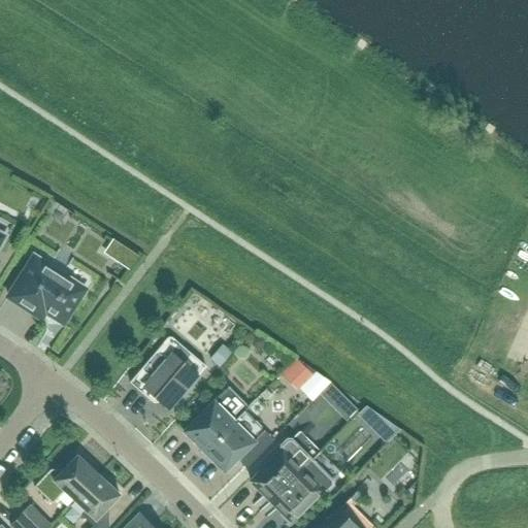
[(32,256),(6,296),(38,317),(42,310),(55,319),(56,319),(58,320),(59,320),(60,320),(61,320),(62,319),(63,318),(64,318),(65,317),(79,295),(60,282),(62,278),(61,272),(48,265),(46,265),(32,256)]
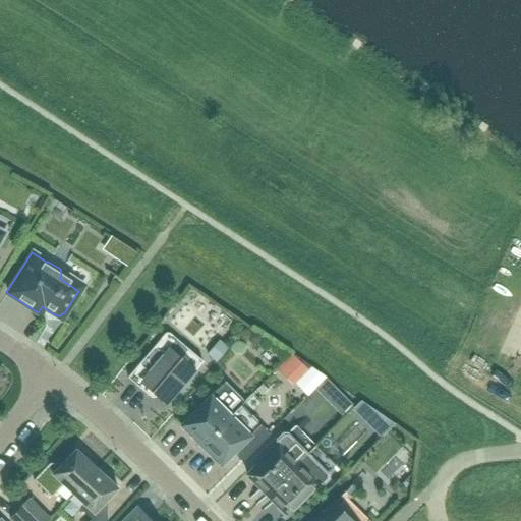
[(126,377),(135,385),(148,395),(150,392),(165,404),(194,369),(193,368),(200,360),(169,333),(168,333),(167,332),(165,332),(165,333),(164,333),(163,334),(126,377)]
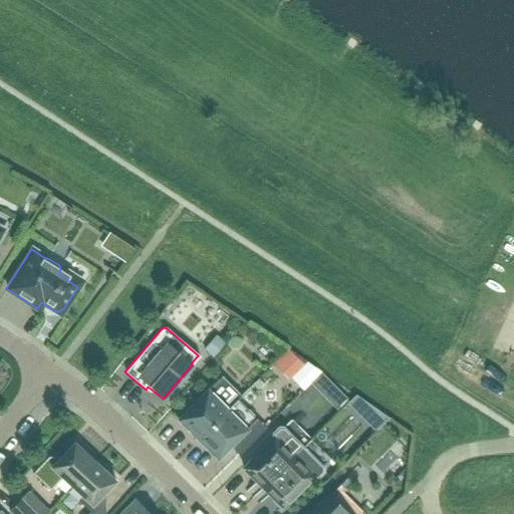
[(203,351),(212,363),(228,351),(219,340),(203,351)]
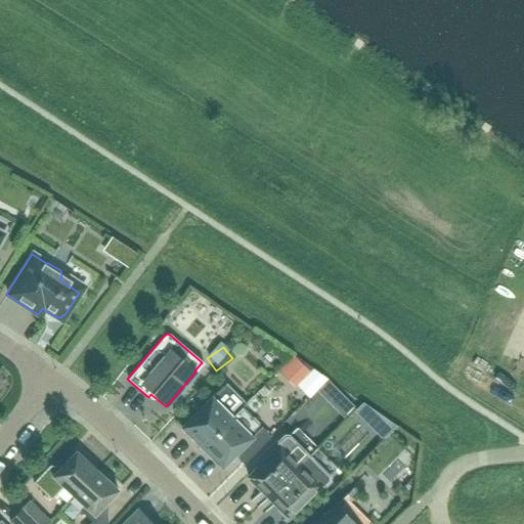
[(307,405),(324,386),(294,357),(275,377),(307,405)]
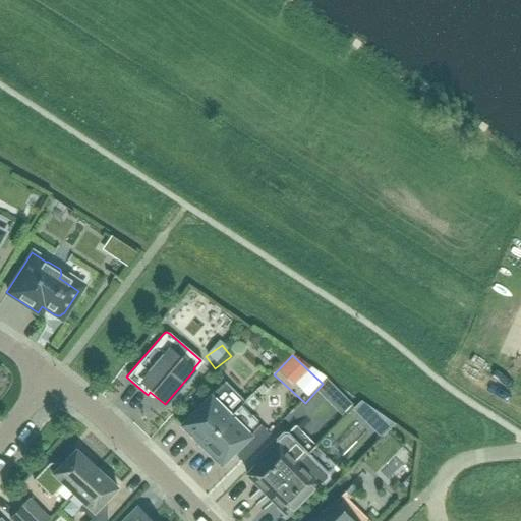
[(210,395),(209,395),(179,424),(198,445),(239,405),(220,385),(210,395)]
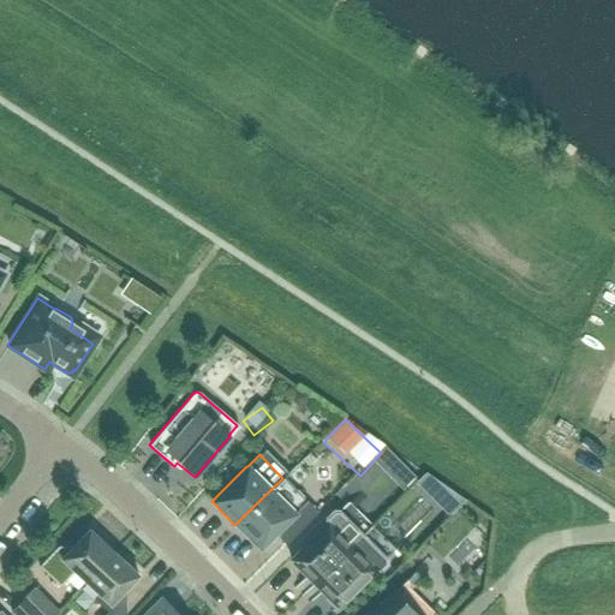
[(306,501),(282,478),(234,525),(258,549),(294,514),(294,513),(306,501)]
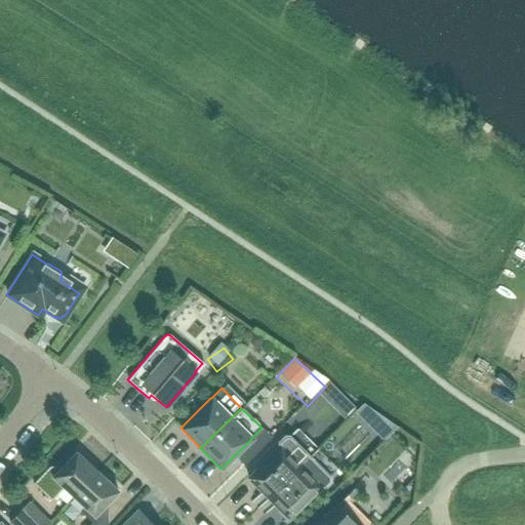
[(247,478),(267,497),(308,457),(287,437),(283,437),(278,442),(278,446),(247,478)]
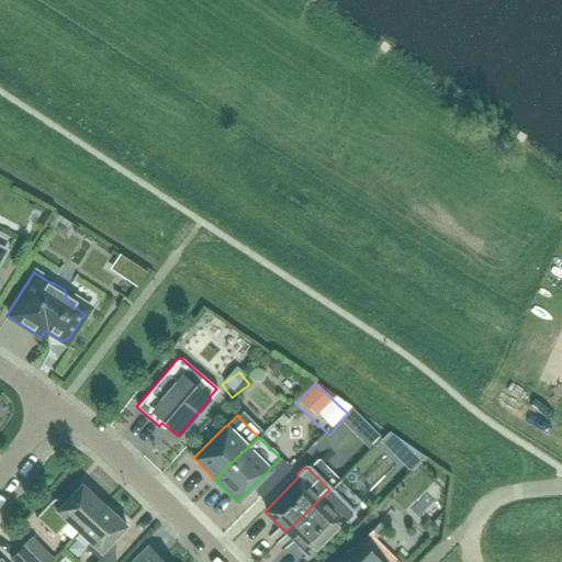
[(34,518),(54,536),(67,523),(77,531),(102,504),(80,483),(59,506),(52,499),(34,518)]
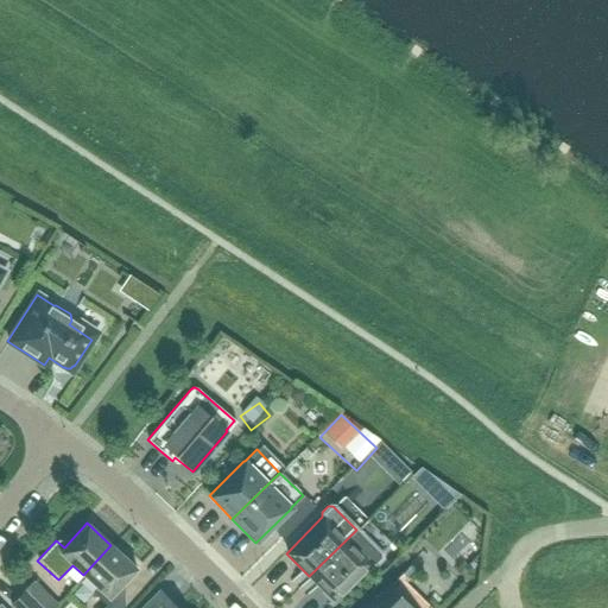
[(356,530),(309,576),(333,600),(369,563),(374,564),(380,557),(380,553),(356,530)]
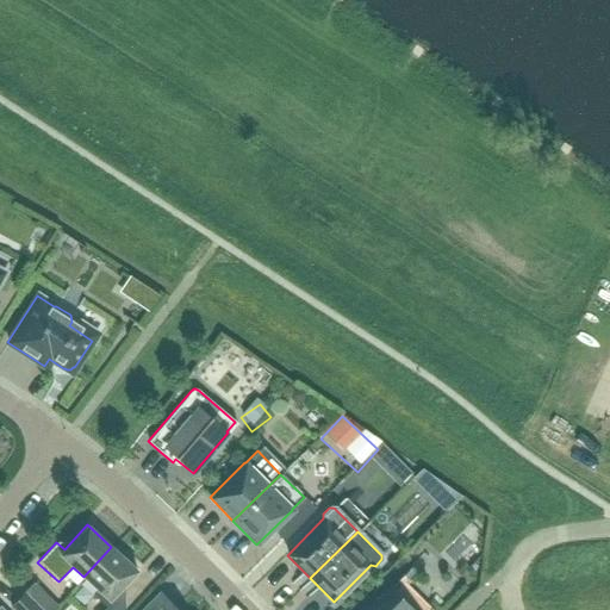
[(136,571),(111,547),(83,577),(97,589),(92,595),(105,607),(101,609),(120,609),(124,608),(111,597),(136,571)]
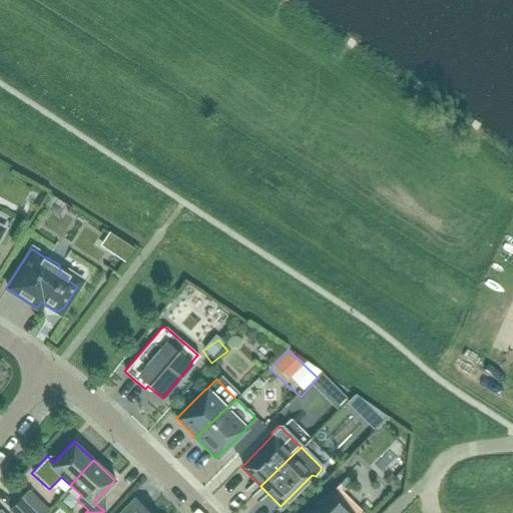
[(308,512),(350,512),(349,510),(345,505),(340,500),(334,497),(327,495),(308,512)]
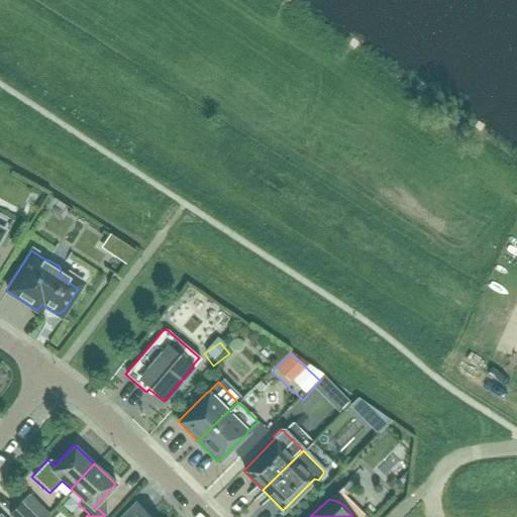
[(34,516),(20,503),(9,514),(11,516),(34,516)]
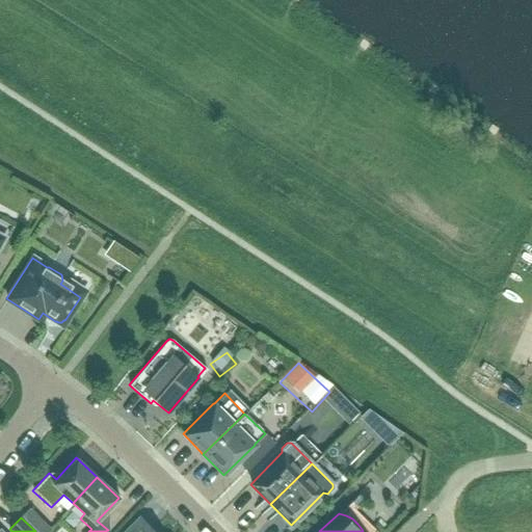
[(124,531),(153,531),(138,517),(124,531)]
